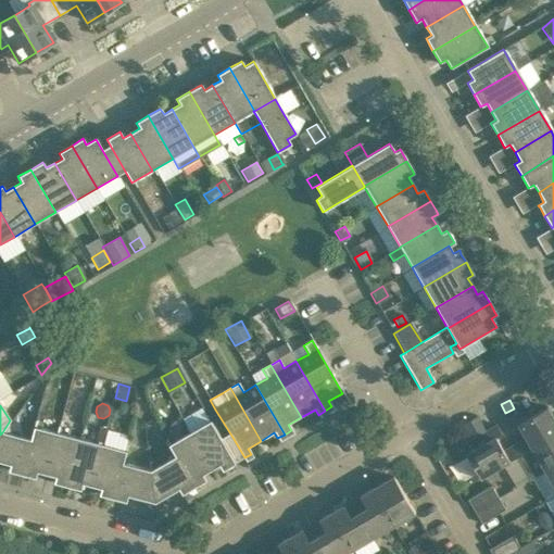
[(525,439),(514,445),(519,455),(530,449),(553,433),(553,422),(545,407),(521,422),(517,413),(505,419),(511,429),(517,426),(525,439)]
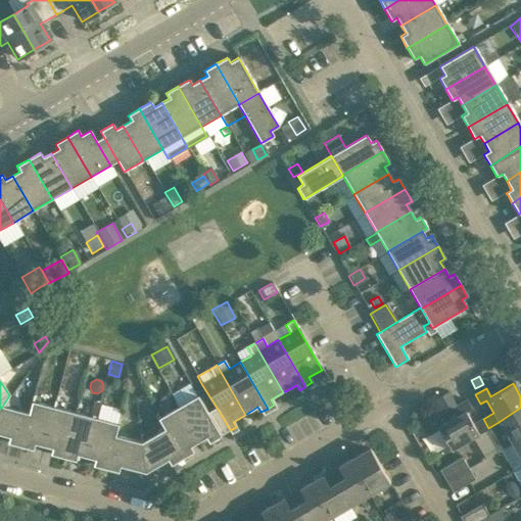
[(196,397),(178,409),(197,442),(205,437),(208,443),(221,436),(209,419),(197,397),(196,397)]
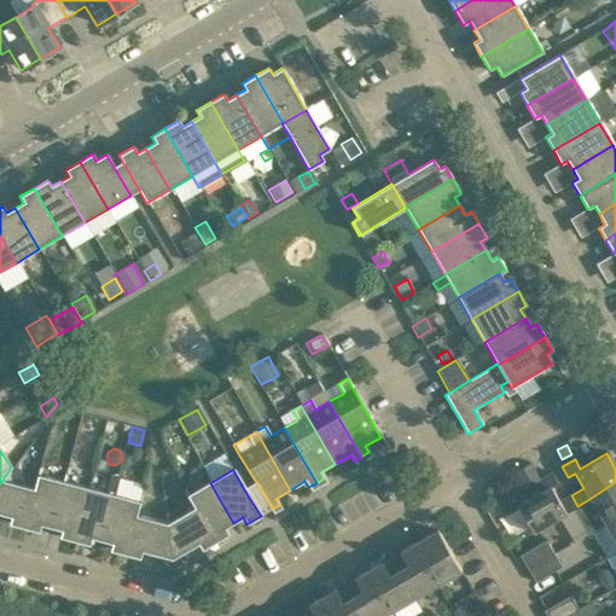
[(553,521),(573,509),(577,506),(571,495),(558,503),(550,488),(557,484),(551,474),(538,481),(544,490),(517,506),(533,533),(553,521)]
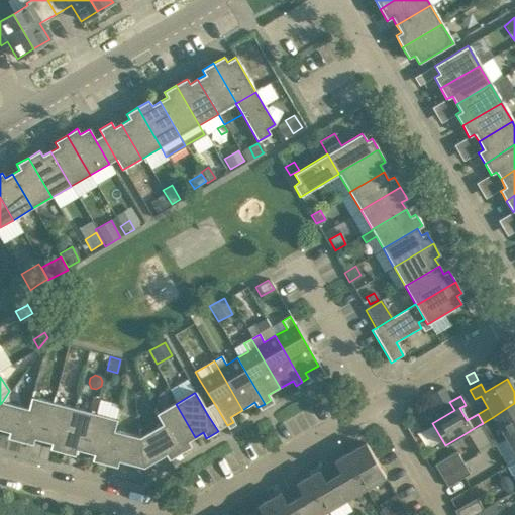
[(42,441),(53,403),(30,397),(27,409),(28,409),(19,441),(32,445),(33,439),(42,441)]
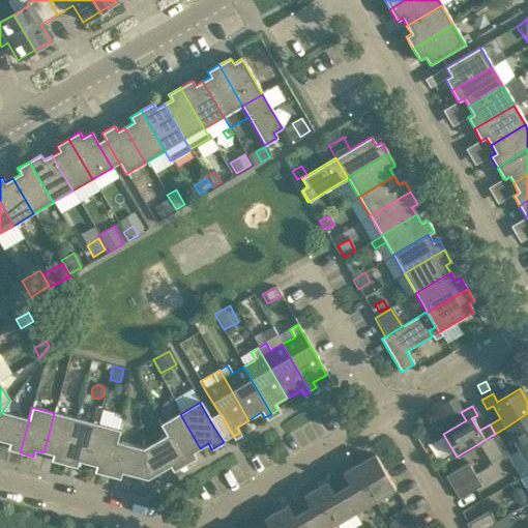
[(101,410),(98,421),(118,428),(122,415),(101,410)]
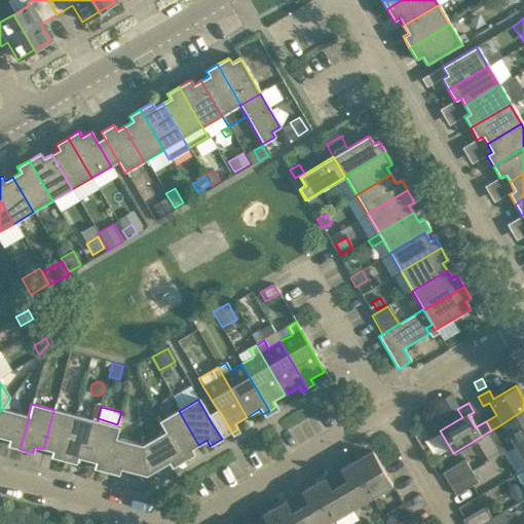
[(2,409),(0,411),(0,438),(8,440),(7,446),(11,447),(20,449),(29,416),(28,416),(2,409)]
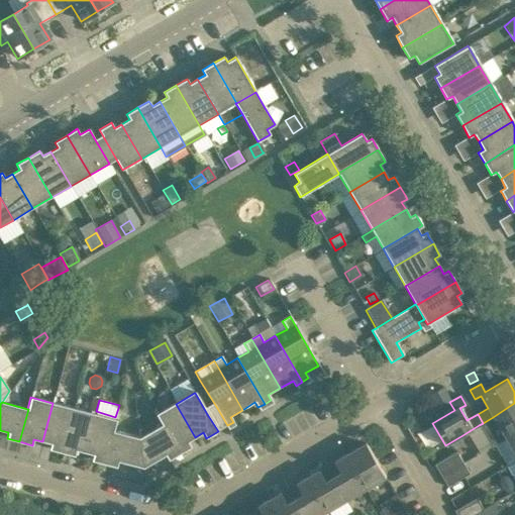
[(62,452),(74,408),(53,403),(42,441),(50,443),(48,449),(53,450),(62,452)]
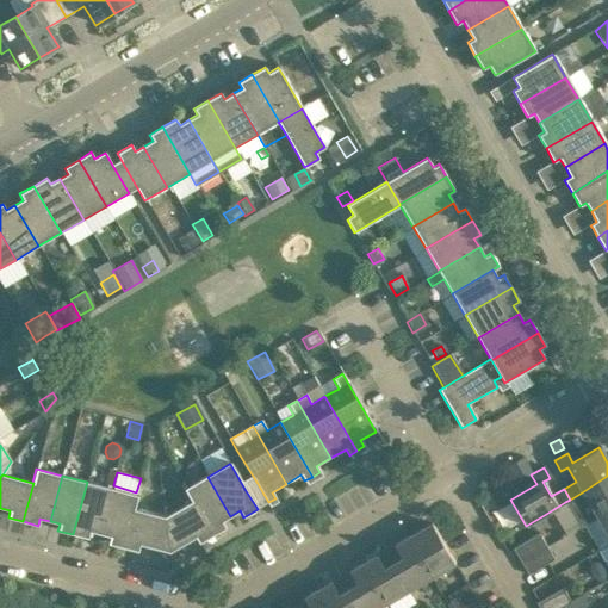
[(565,502),(579,527),(607,510),(607,476),(582,492),(570,500),(565,502)]
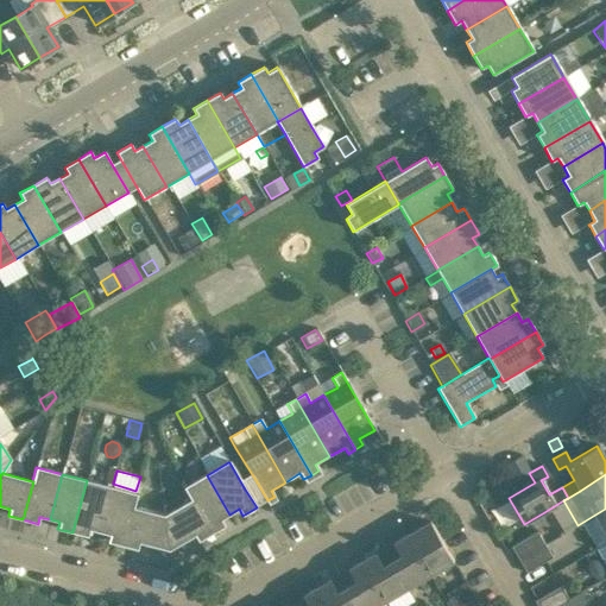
[(191,499),(212,534),(225,526),(221,519),(229,515),(207,475),(183,488),(190,500),(191,499)]
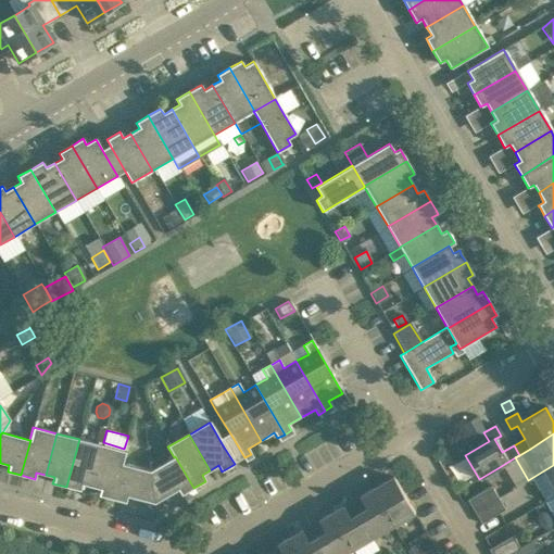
[(79,439),(66,487),(80,491),(82,485),(90,487),(101,444),(79,439)]
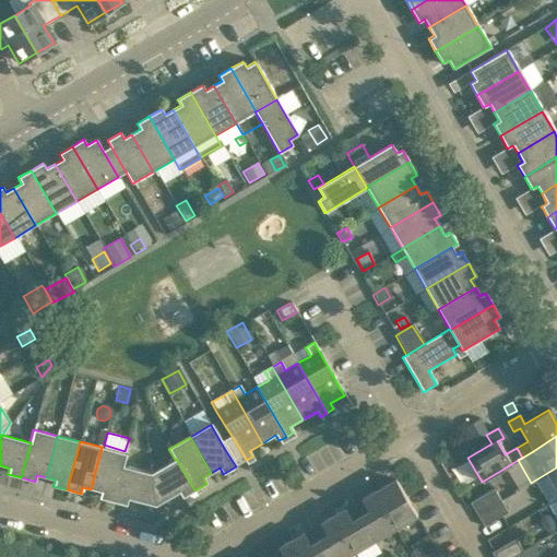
[(91,489),(101,492),(98,498),(113,501),(121,466),(123,466),(127,453),(102,447),(91,489)]
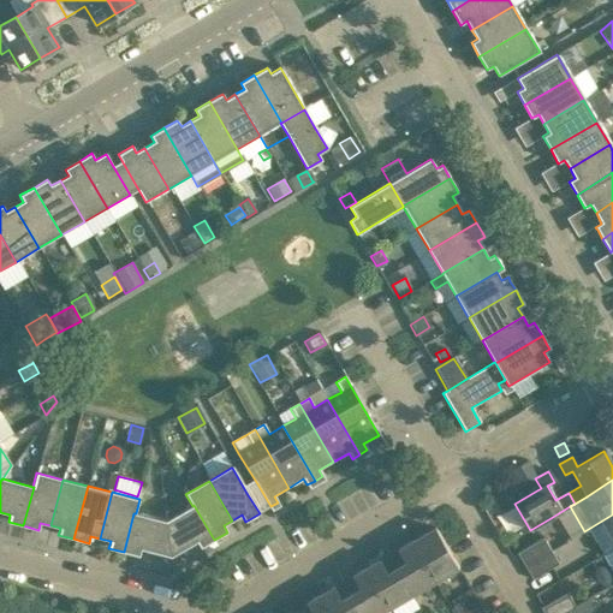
[(214,540),(194,505),(192,506),(166,521),(171,557),(196,541),(200,547),(214,540)]
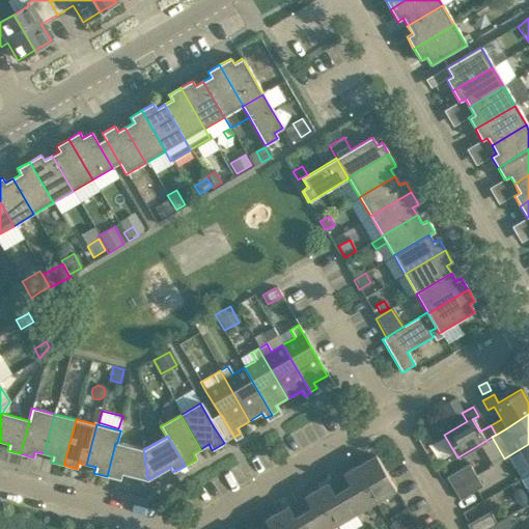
[(115,443),(107,476),(119,479),(121,474),(147,480),(143,449),(117,443),(115,443)]
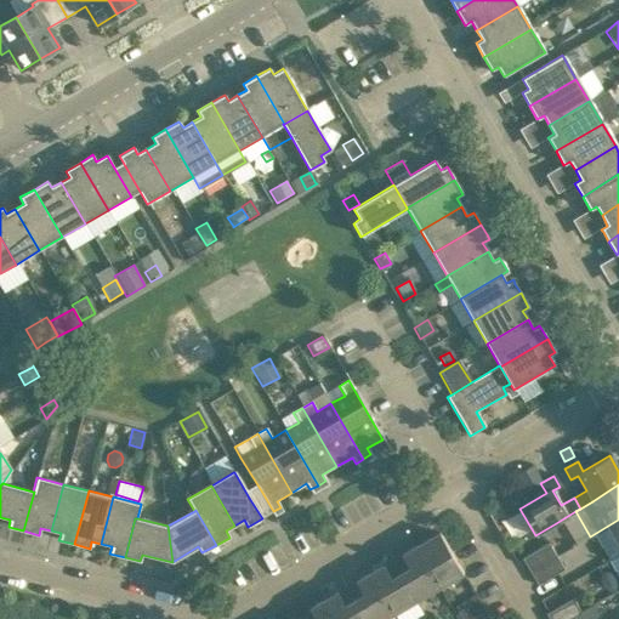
[(618,520),(590,537),(590,538),(608,528),(618,546),(618,520)]
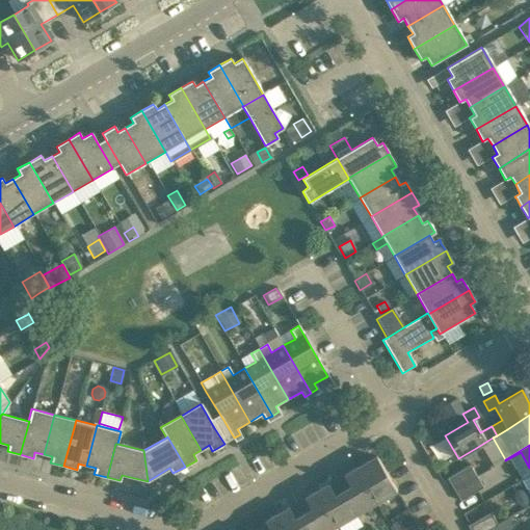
[(354,469),(374,504),(396,492),(375,457),(354,469)]
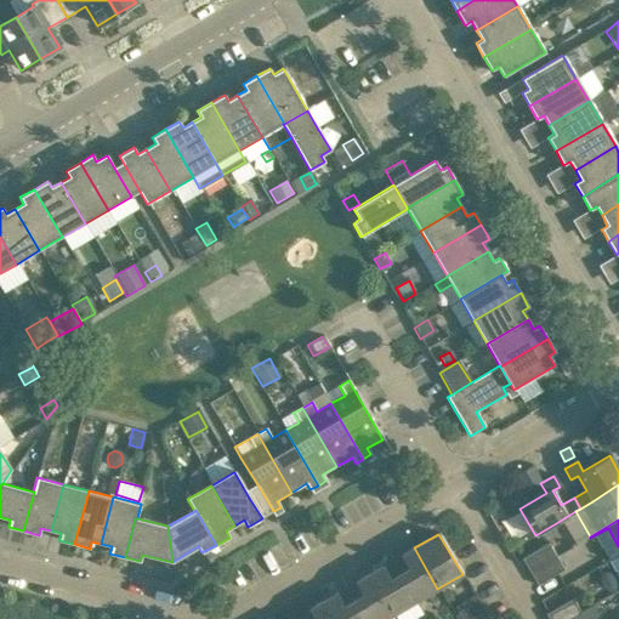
[(547,544),(541,547),(521,560),(529,573),(556,556),(547,544)]
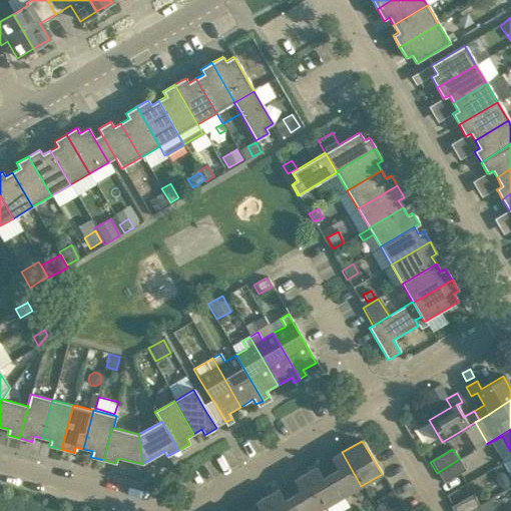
[(333,461),(325,466),(343,497),(361,486),(342,452),(331,458),(333,461)]
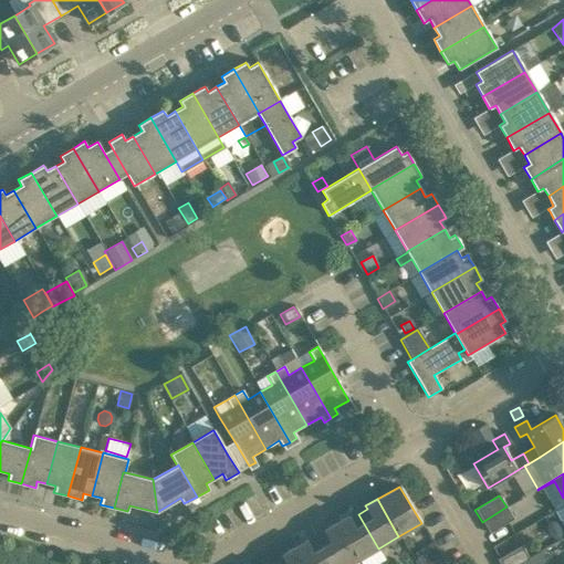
[(514,519),(507,507),(482,522),(489,534),(514,519)]
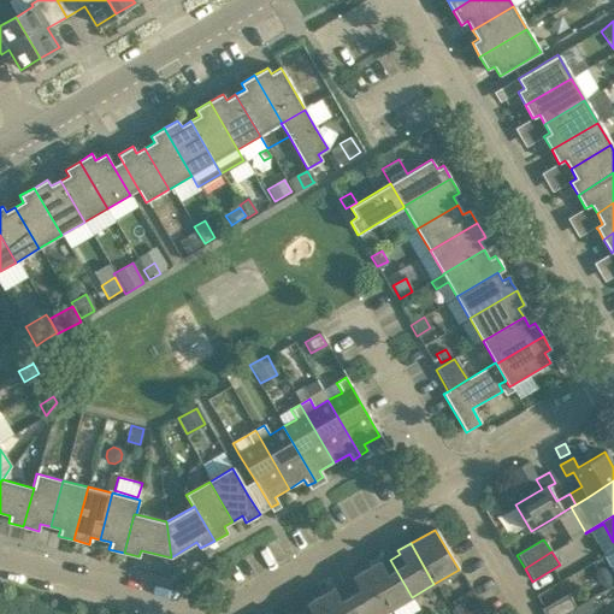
[(379,561),(365,570),(388,610),(412,597),(390,560),(382,565),(379,561)]
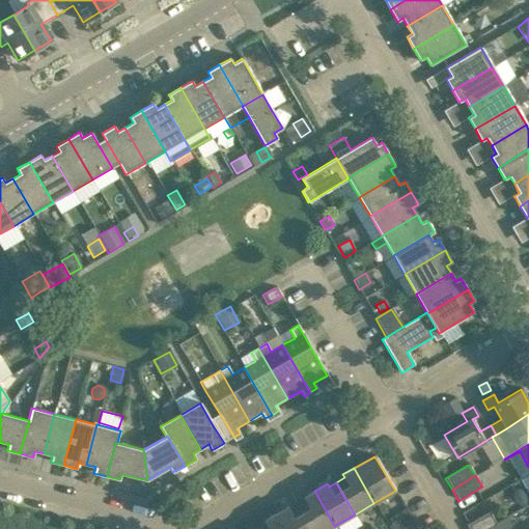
[(330,528),(334,526),(314,491),(303,498),(305,500),(296,505),(309,528),(330,528)]
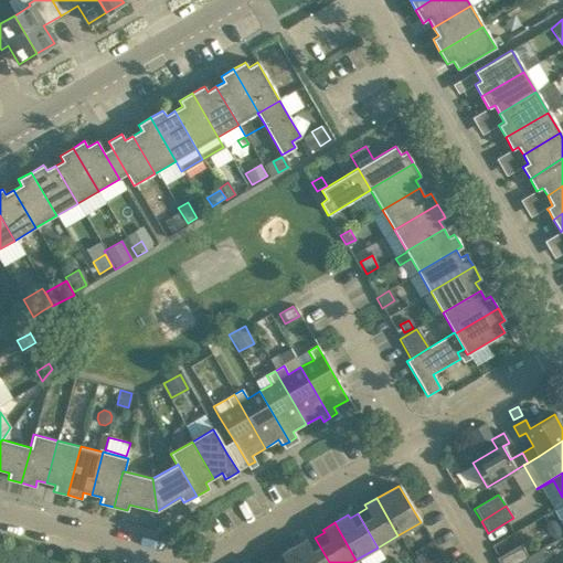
[(329,562),(315,538),(308,542),(306,539),(293,546),(303,562),(329,562)]
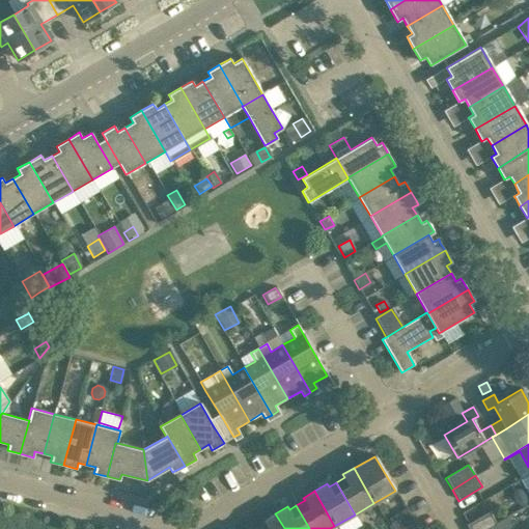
[(489,511),(466,525),(468,528),(485,528),(495,523),(489,511)]
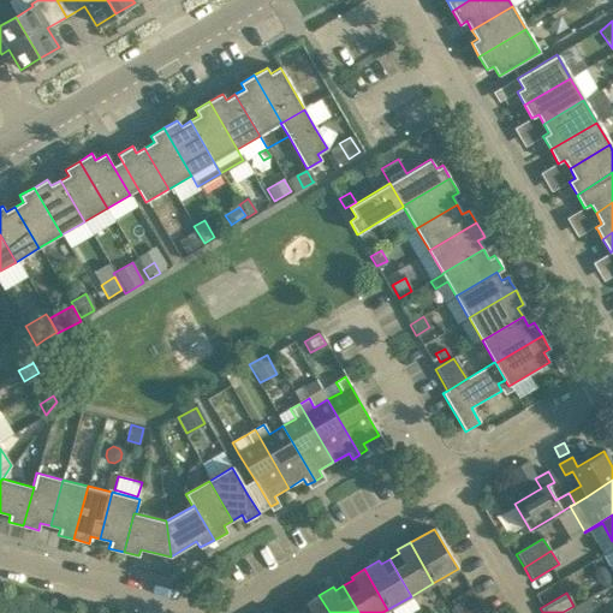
[(308,606),(298,612),(329,612),(319,595),(305,603),(308,606)]
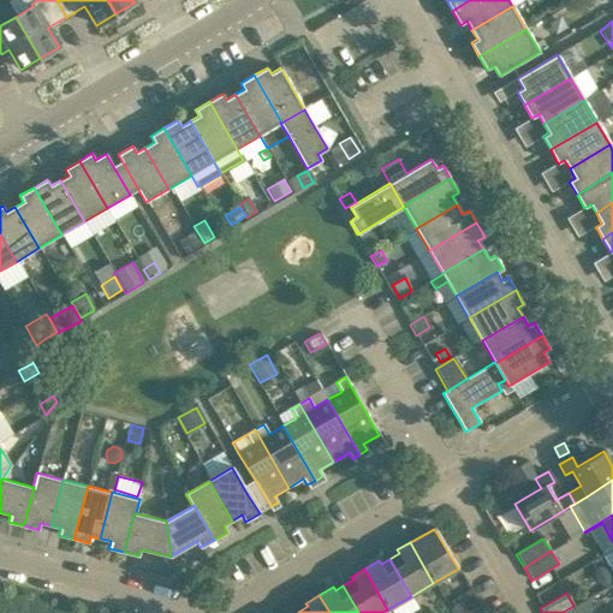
[(483,612),(474,596),(466,600),(466,597),(450,607),(453,612),(483,612)]
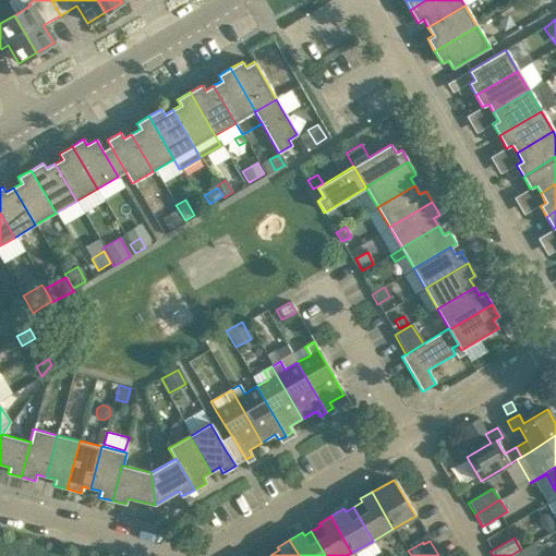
[(541,555),(534,542),(520,550),(510,555),(541,555)]
